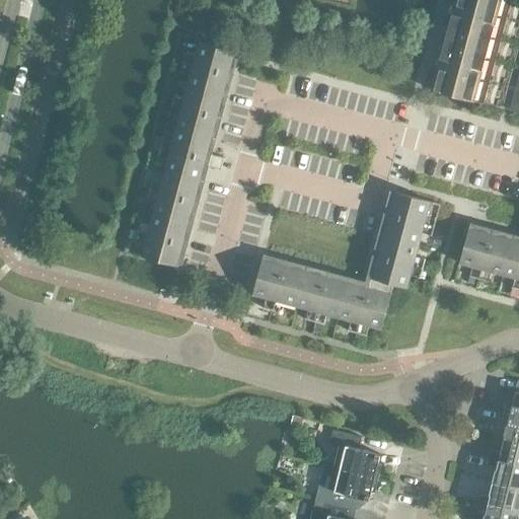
[(473,101),(501,0),(455,0),(432,90),(473,101)]
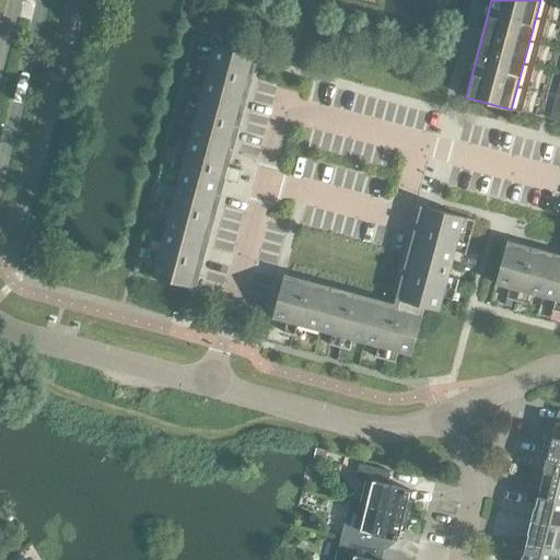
[(224,165),(254,56),(216,46),(212,59),(201,57),(195,78),(206,81),(199,105),(188,102),(183,123),(194,126),(190,138),(179,135),(176,149),(172,165),(171,168),(182,172),(175,197),(164,194),(159,214),(170,218),(163,243),(152,240),(146,260),(156,264),(153,277),(191,287),(221,177),(238,182),(242,171),(224,165)]
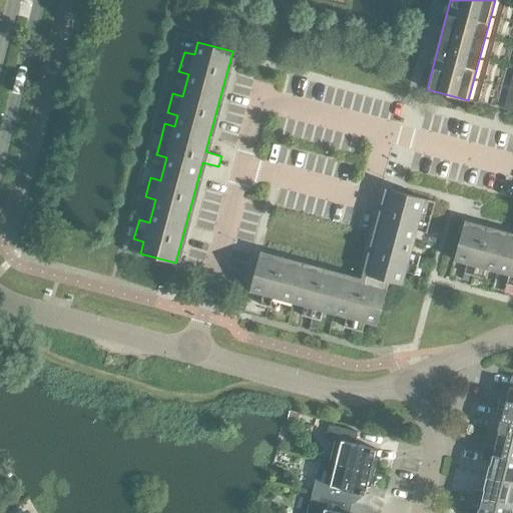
[(154,134),(150,149),(157,151),(161,136),(154,134)]
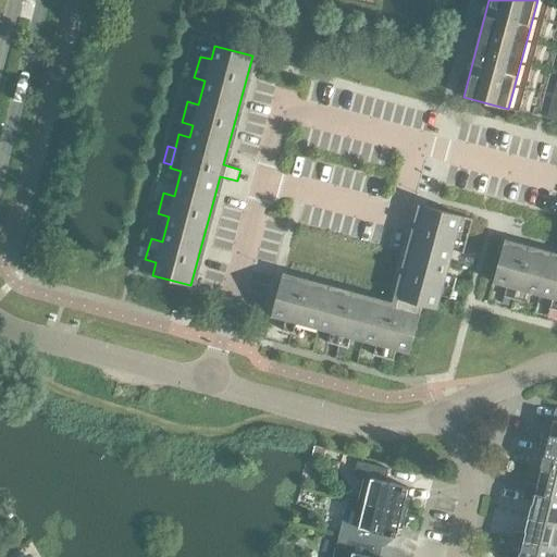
[(473,219),(424,206),(396,309),(282,279),(272,317),(285,320),(282,331),(302,336),(306,325),(331,332),(327,343),(348,348),(351,337),(375,344),(373,355),(394,360),(397,349),(410,354),(423,306),(437,309),(441,296),(452,299),(454,289),(457,279),(446,275),(453,250),(463,254),(473,219)]
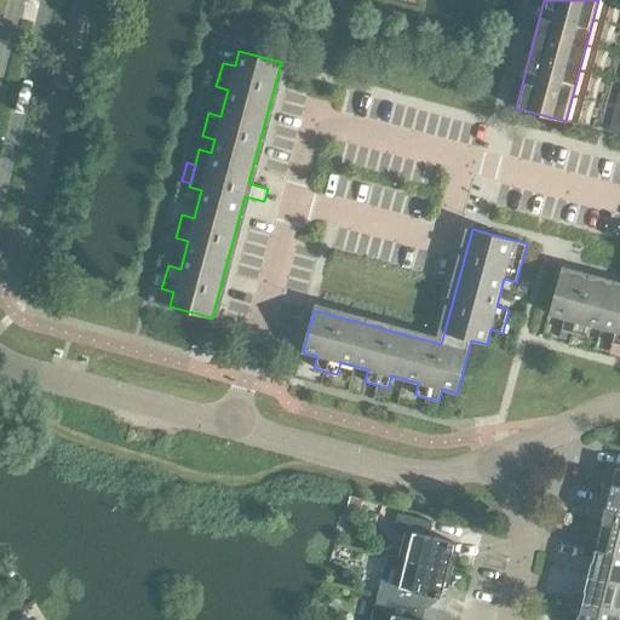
[(619,287),(561,273),(550,315),(564,319),(561,331),(562,331),(572,333),(584,337),(587,325),(615,332),(612,344),(619,346),(619,287)]
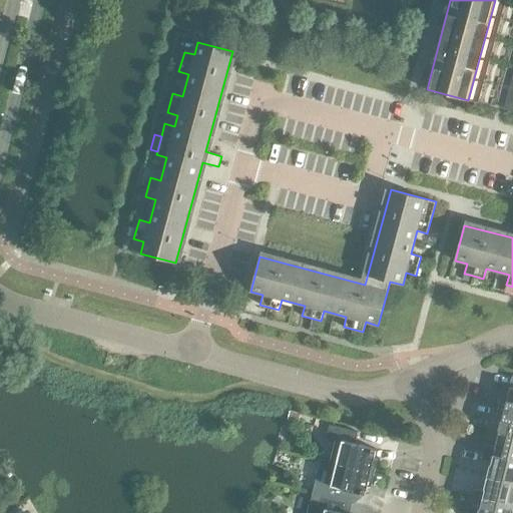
[(465,274),(463,281),(471,284),(473,276),(465,274)]
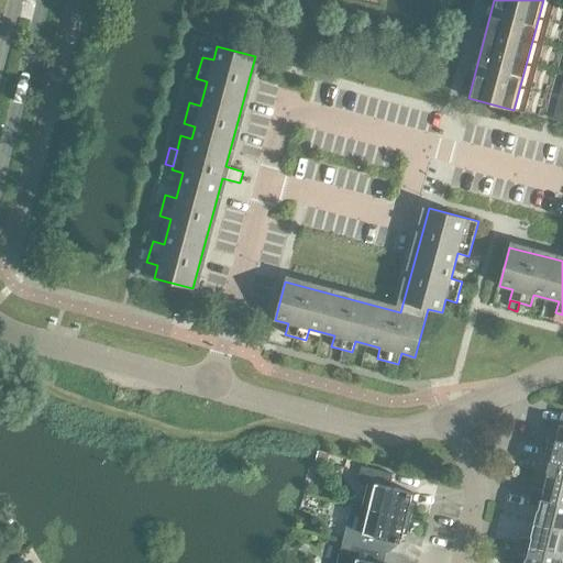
[(547,440),(544,448),(562,452),(562,412),(562,414),(562,426),(561,426),(556,442),(547,440)]
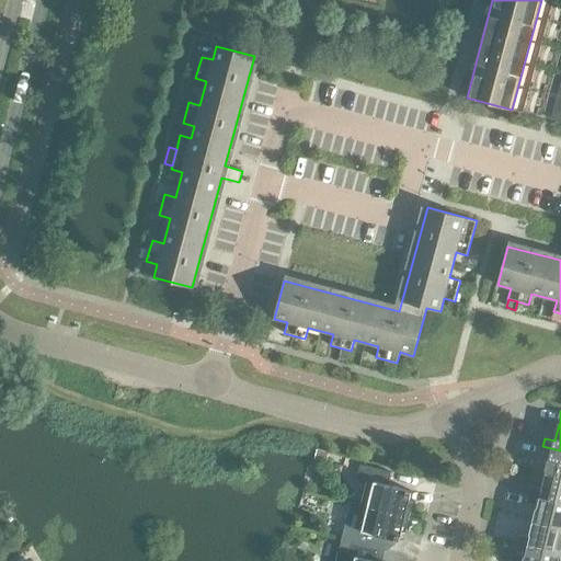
[(560,450),(542,446),(540,455),(550,457),(547,473),(560,477),(560,450)]
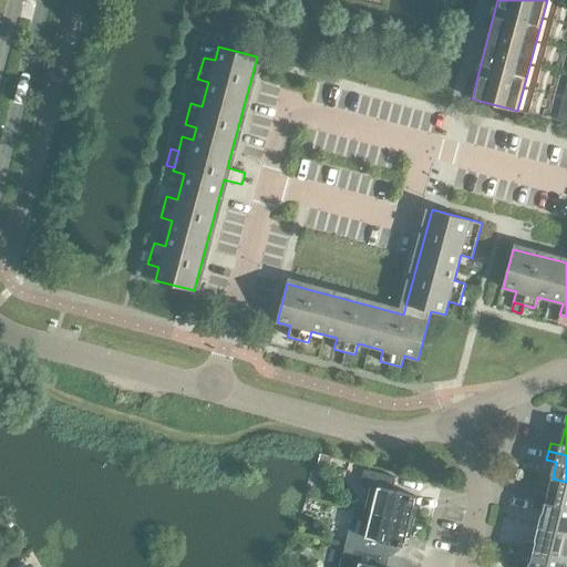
[(371,486),(364,511),(414,523),(418,507),(413,506),(416,496),(392,491),(395,480),(397,480),(397,478),(364,470),(361,484),(371,486)]
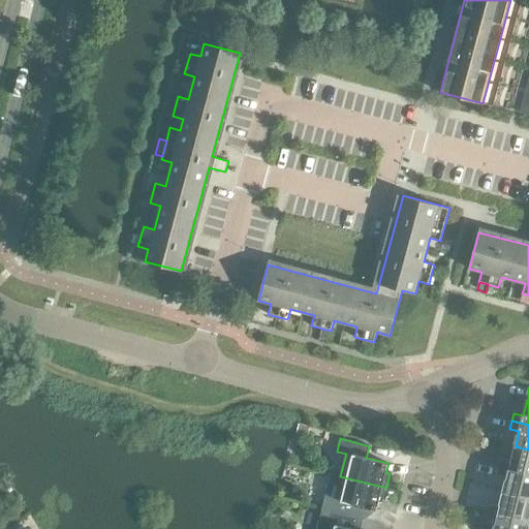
[(528,449),(516,446),(511,461),(502,459),(500,467),(528,473),(528,449)]
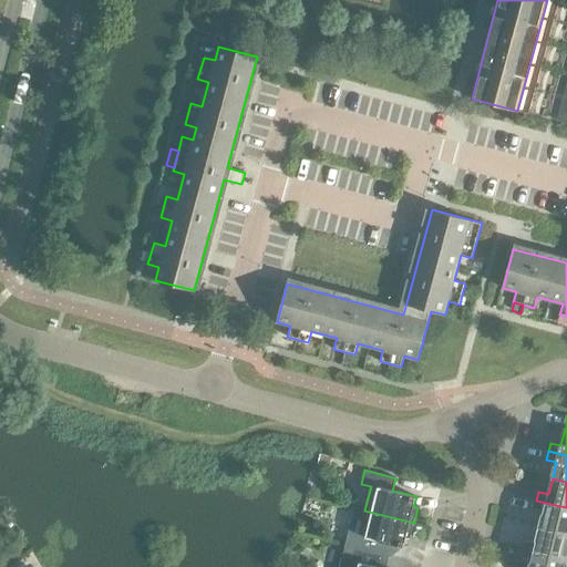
[(566,534),(566,507),(536,501),(534,508),(544,512),(540,527),(566,534)]
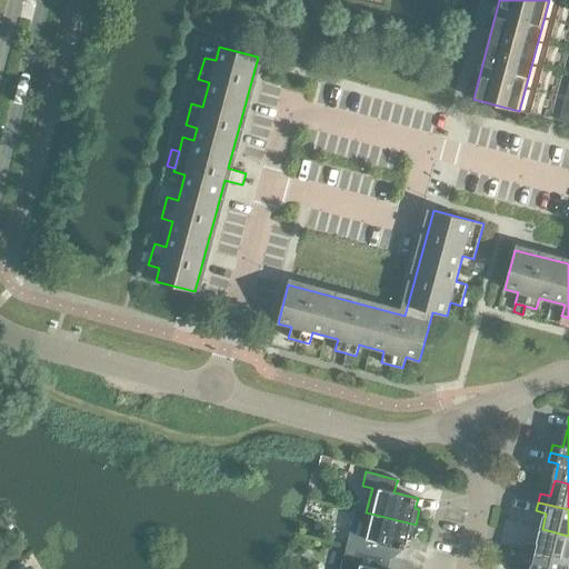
[(411,540),(416,525),(366,512),(360,537),(350,535),(347,548),(379,556),(382,543),(405,549),(408,539),(411,540)]
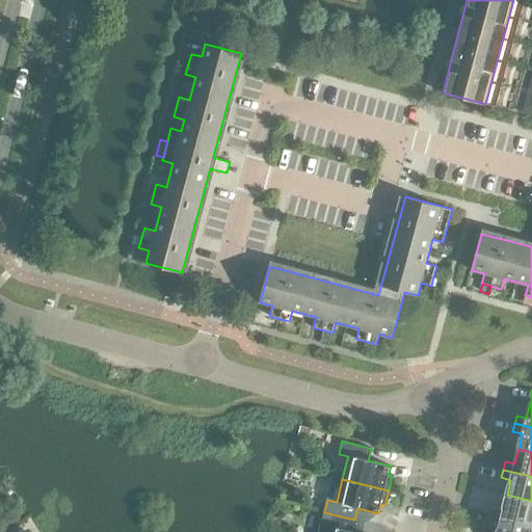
[(531,501),(507,495),(503,509),(494,507),(491,515),(531,525),(531,501)]
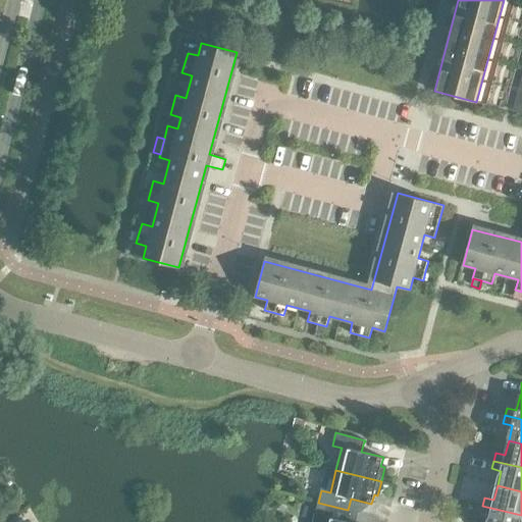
[(355,521),(358,512),(348,510),(318,503),(312,521),(355,521)]
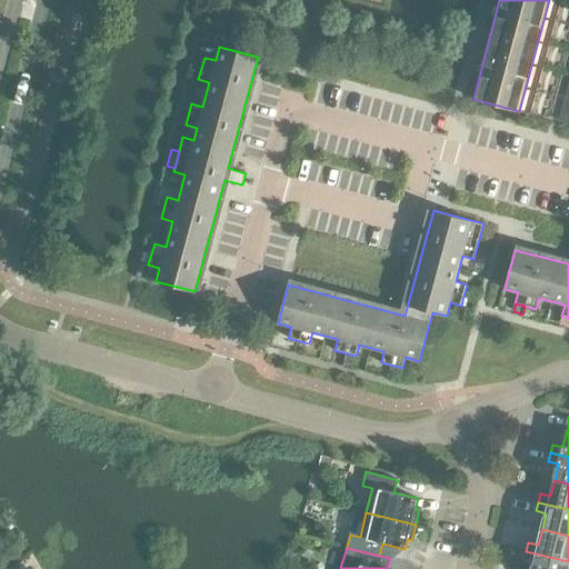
[(568,568),(568,561),(526,551),(523,559),(533,562),(531,568),(568,568)]
